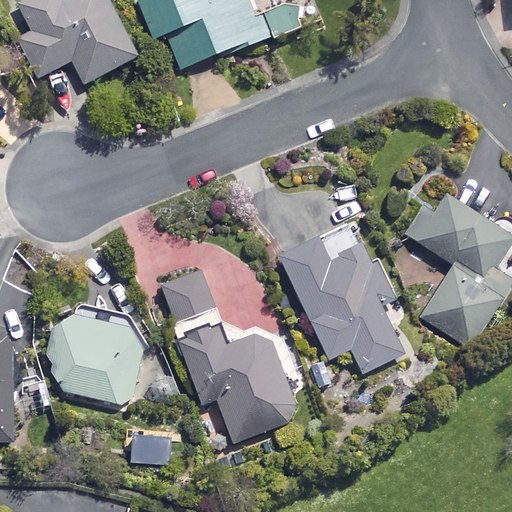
[(108,0),(31,0),(19,6),(32,34),(19,40),(37,78),(72,61),(83,84),(137,58),(108,0)]
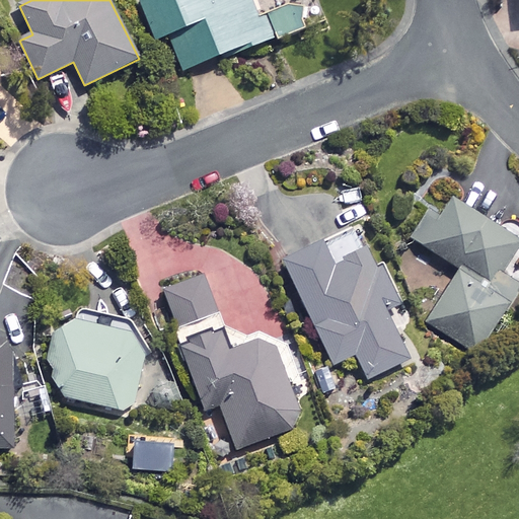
[(271,12),(266,0),(139,0),(156,42),(169,36),(182,71),(279,33),(271,12)]
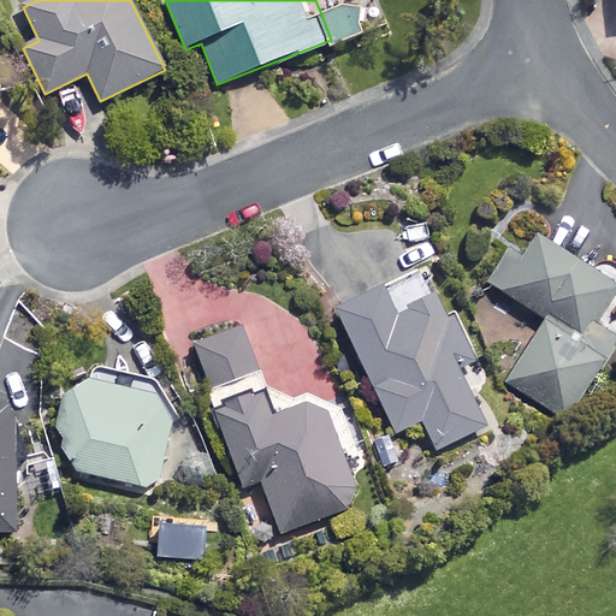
[(331,40),(335,48),(385,29),(373,0),(357,0),(321,15),(331,40)]
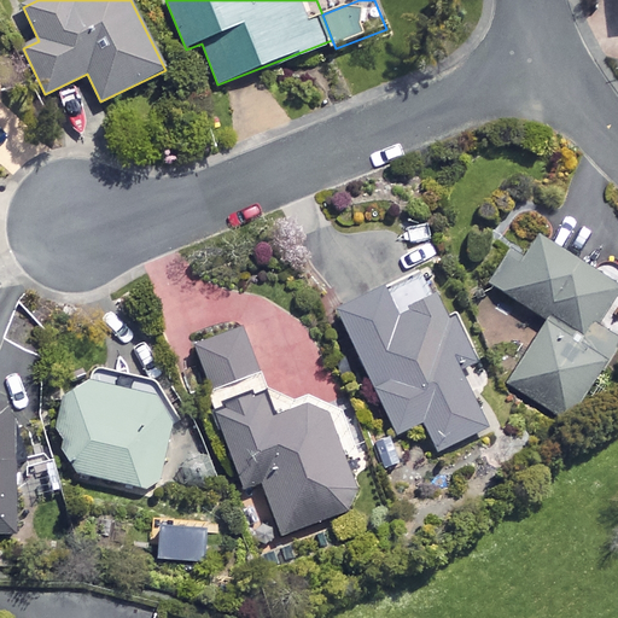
[(426,233),(402,246),(415,268),(439,255),(426,233)]
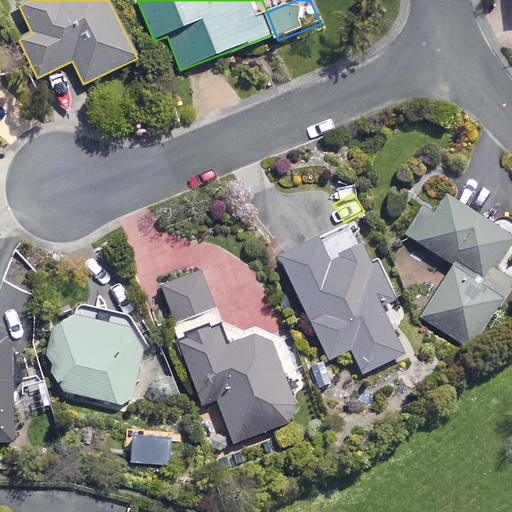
[(503,298),(507,301),(511,294),(511,280),(509,279),(511,273),(511,240),(440,193),(410,238),(453,266),(419,317),(469,350),(503,298)]
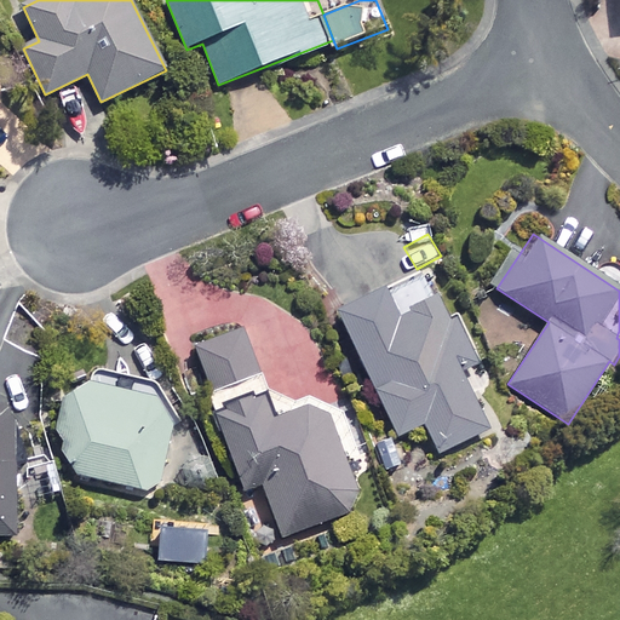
[(475,361),(429,268),(338,313),(399,436),(424,424),(438,453),(489,429),(459,368),(475,361)]
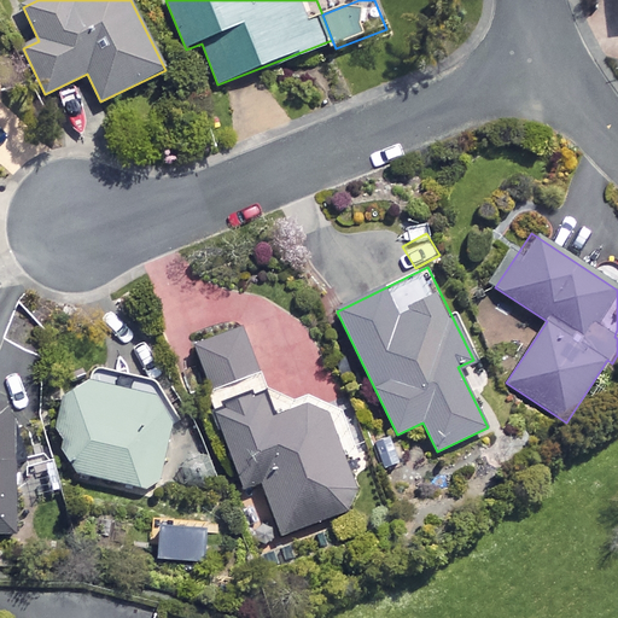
[(257,372),(240,326),(194,343),(211,389),(257,372)]
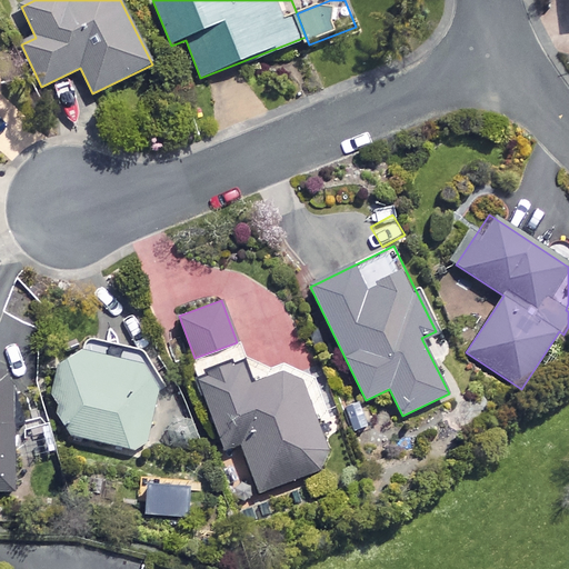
[(59,400),(56,417),(65,436),(143,452),(157,388),(145,365),(73,350),(70,368),(59,366),(52,399),(59,400)]
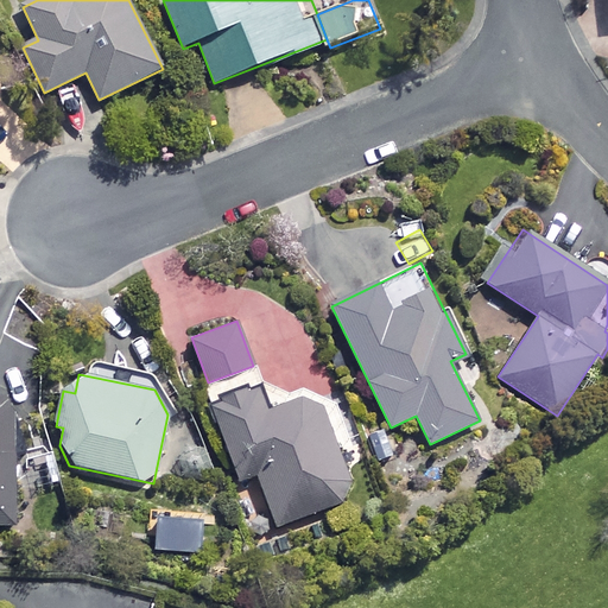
[(268,412),(258,384),(210,401),(240,482),(258,475),(276,527),(360,498),(322,393),(268,412)]
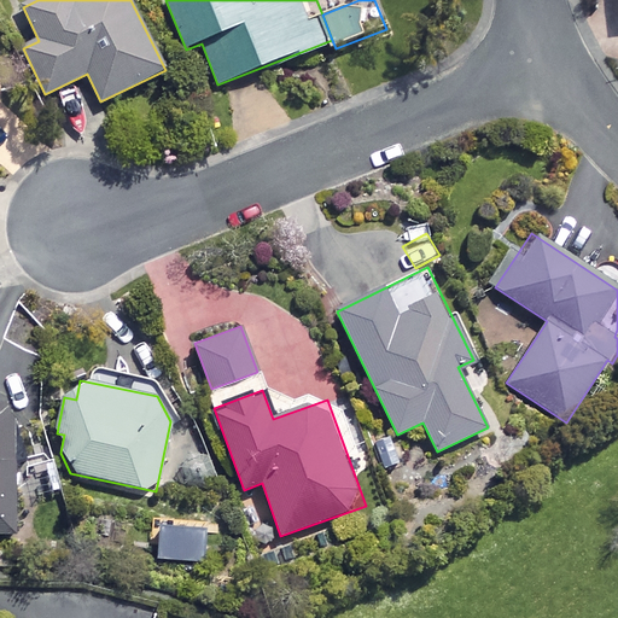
[(16,402),(0,401),(0,532),(17,532),(16,402)]
